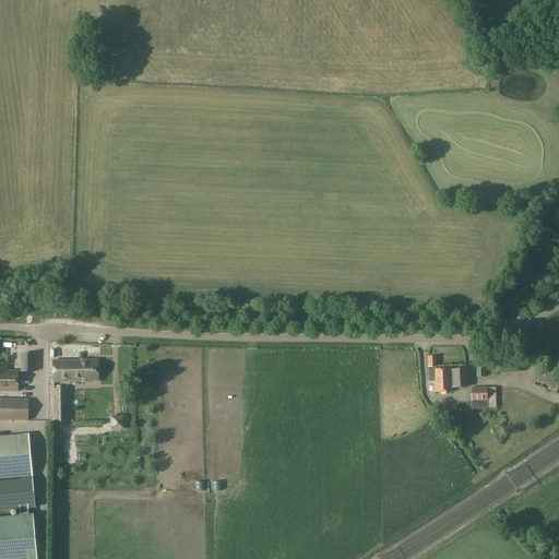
[(543,71),(551,71),(550,60),(542,61),(543,71)]
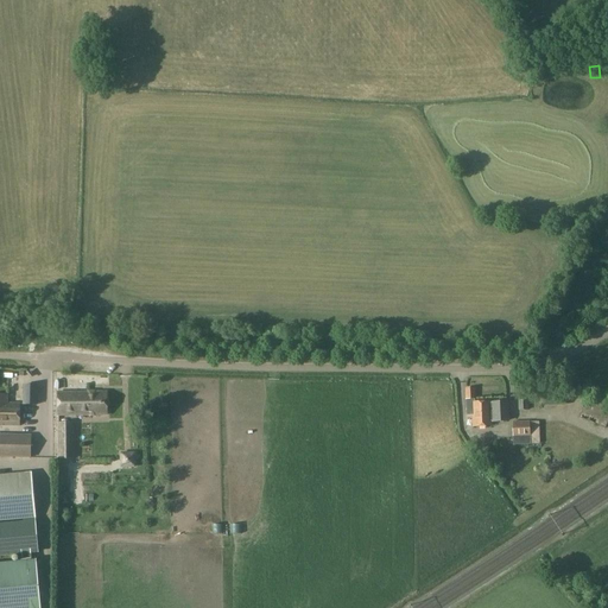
[(54,372),(54,384),(108,385),(108,372),(54,372)]
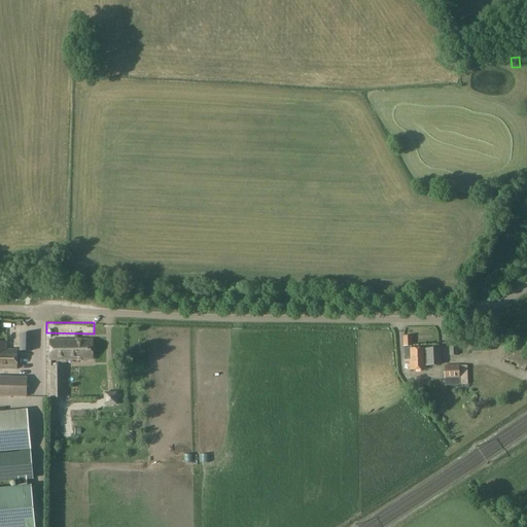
[(20,335),(20,345),(20,351),(32,352),(33,335),(20,335)]
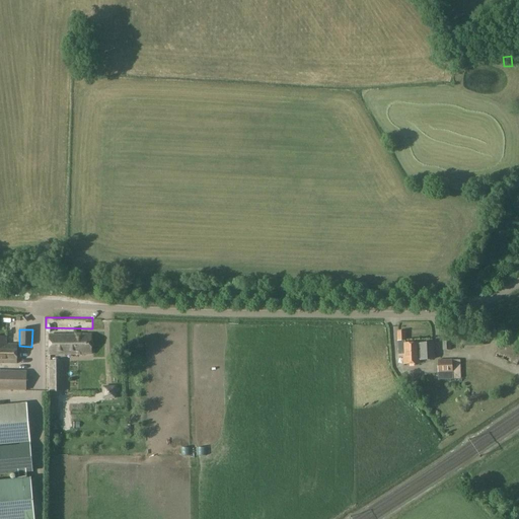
[(420,363),(420,359),(434,359),(433,343),(419,344),(419,343),(405,343),(404,330),(397,331),(398,352),(402,352),(403,364),(420,363)]
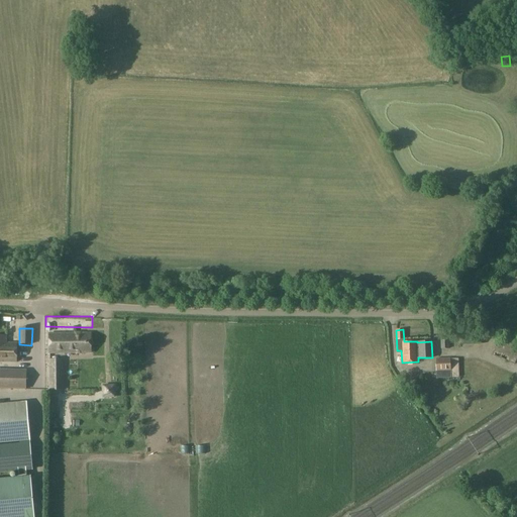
[(91,352),(91,333),(49,334),(49,353),(91,352)]
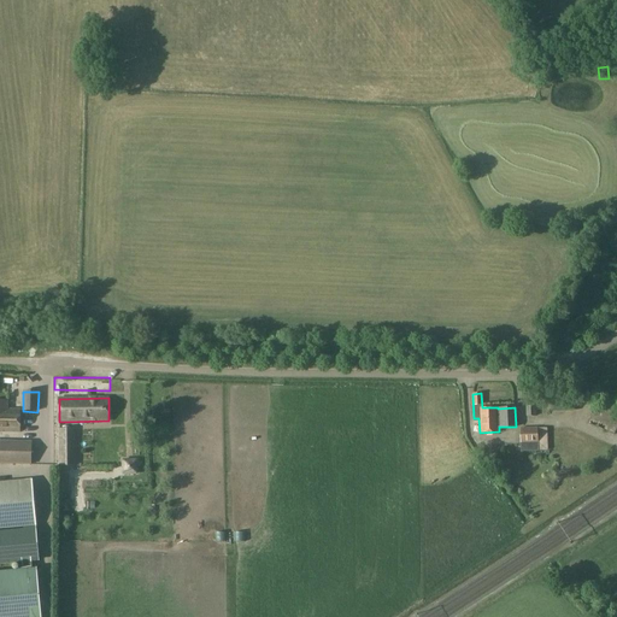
[(19,410),(7,410),(7,401),(0,401),(0,432),(19,433),(19,410)]
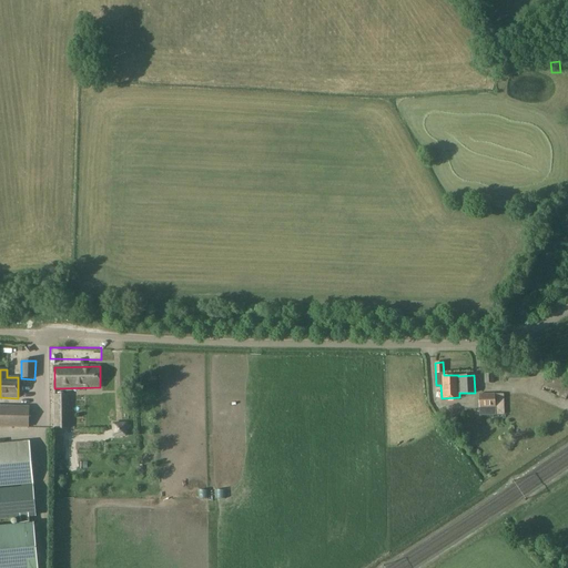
[(484,374),(485,384),(493,383),(493,374),(484,374)]
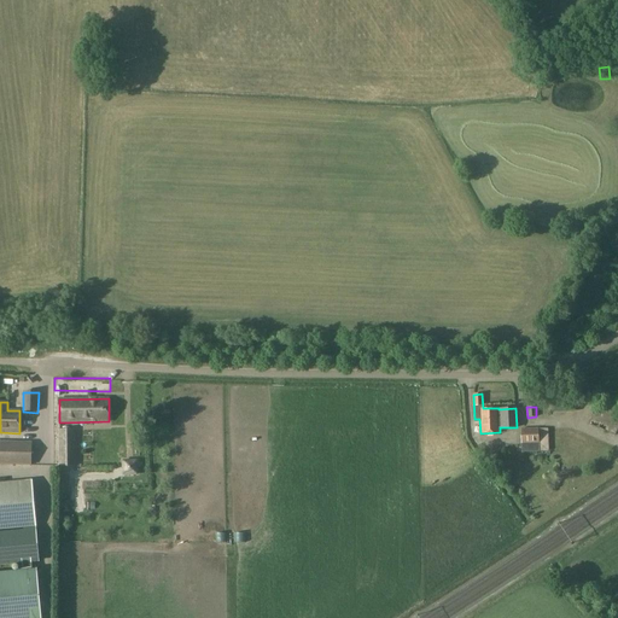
[(617,419),(595,409),(594,412),(588,425),(614,436),(617,427),(617,419)]
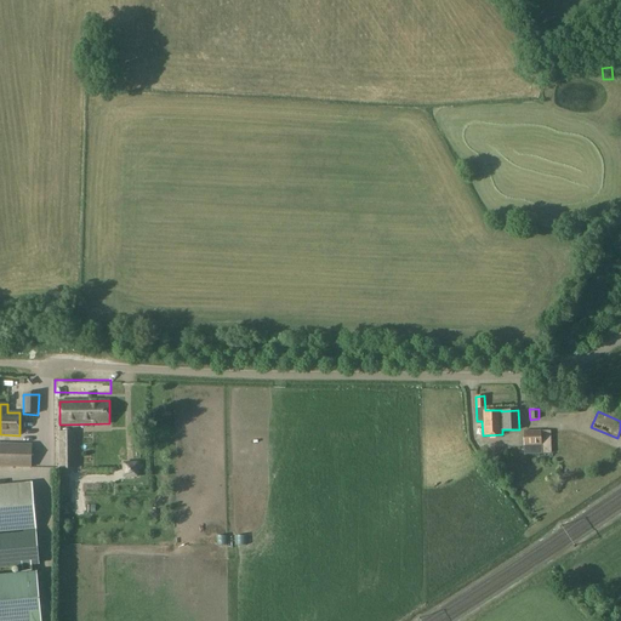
[(524,448),(541,446),(541,431),(524,432),(524,448)]
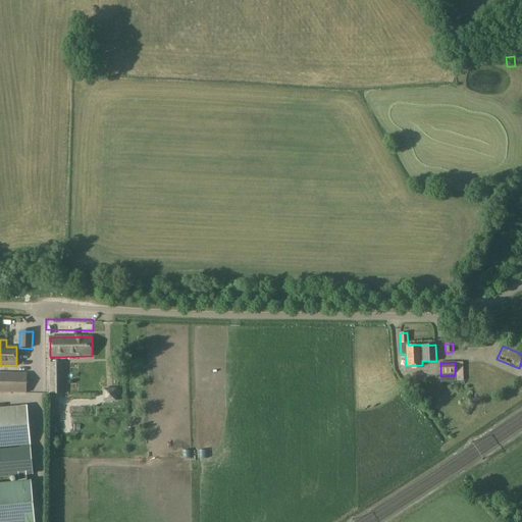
[(63,363),(50,363),(51,395),(64,394),(63,363)]
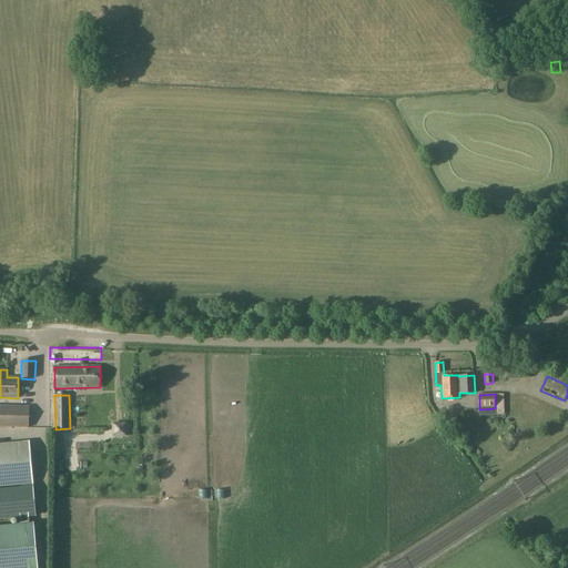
[(0,405),(0,417),(21,418),(21,414),(21,406),(0,405)]
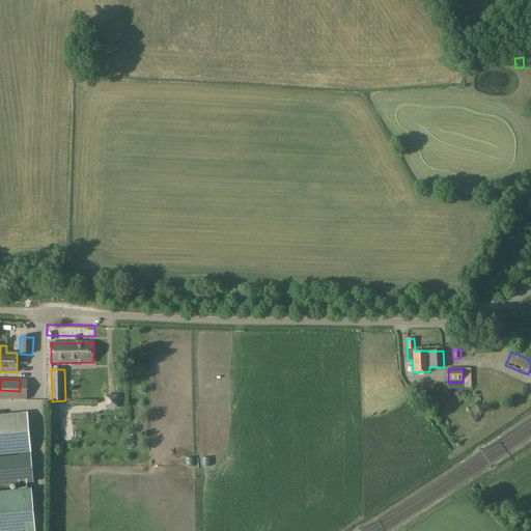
[(115,394),(103,394),(104,407),(116,407),(115,394)]
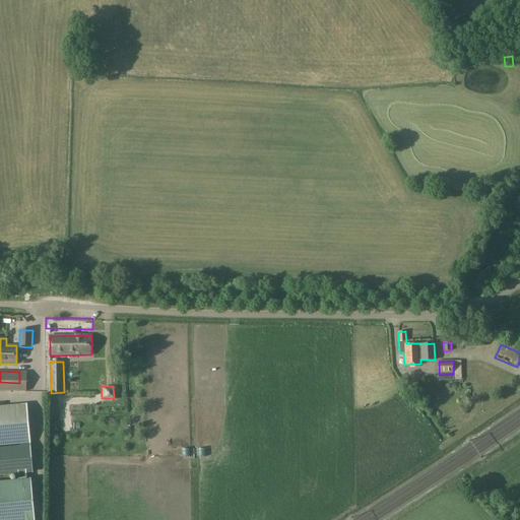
[(25,404),(0,406),(0,445),(28,443),(25,404)]
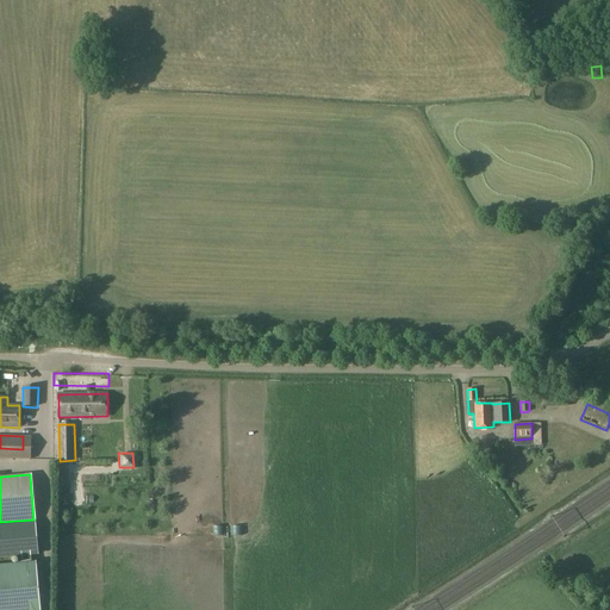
[(22,564),(0,565),(0,609),(39,609),(36,562),(32,564),(31,555),(37,554),(35,522),(0,524),(0,556),(22,555),(22,564)]
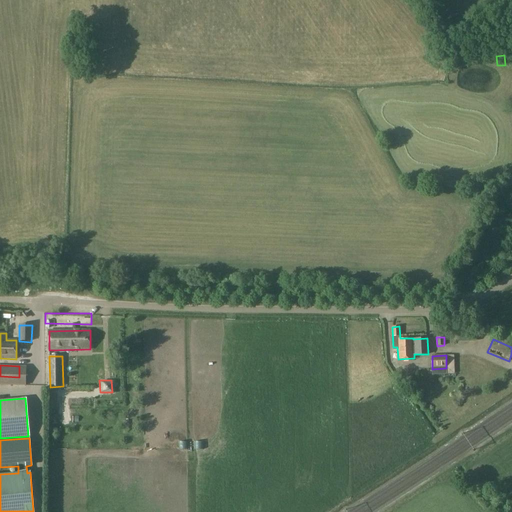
All buildings are outlined.
